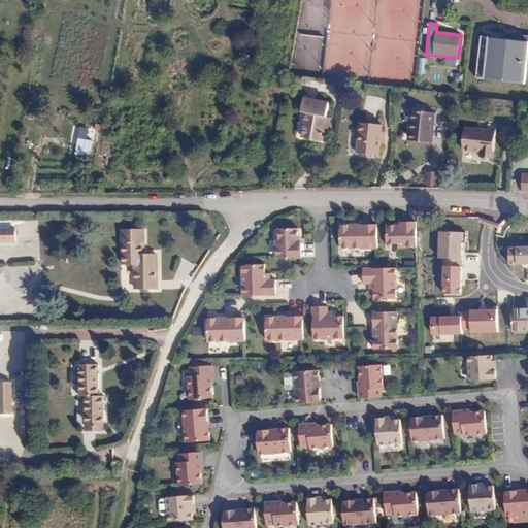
[(521,73),(522,58),(515,57),(516,41),(499,39),(498,47),(484,45),(482,61),(490,62),(488,77),(504,79),(505,71),(521,73)]
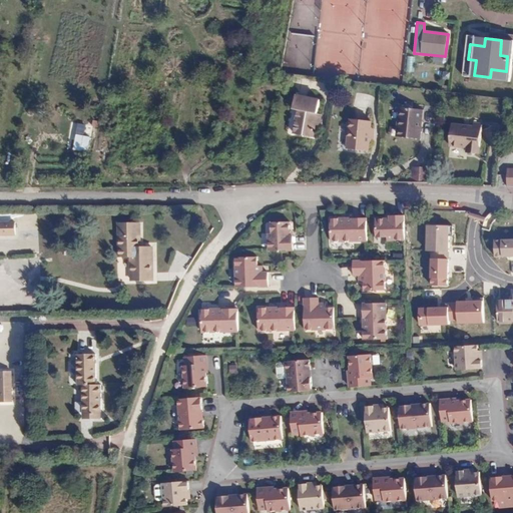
[(313,137),(315,125),(317,114),(319,100),(296,96),(294,109),(298,110),(294,134),(313,137)]
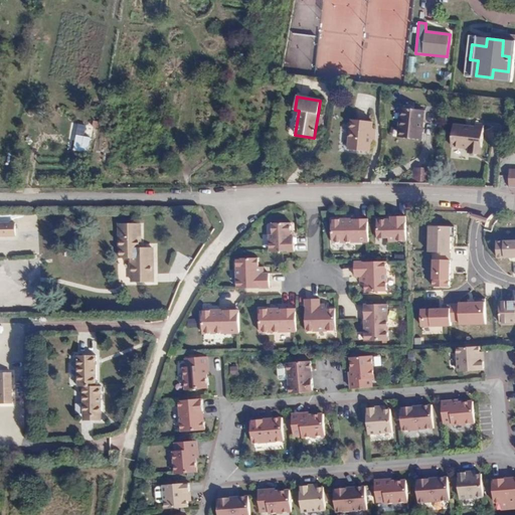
[(421,140),(422,130),(419,130),(420,122),(423,123),(424,111),(400,108),(398,129),(403,130),(402,138),(421,140)]
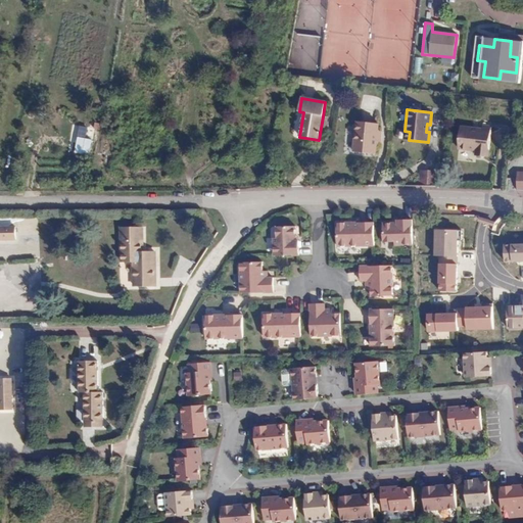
[(375,154),(378,124),(358,122),(353,152),(375,154)]
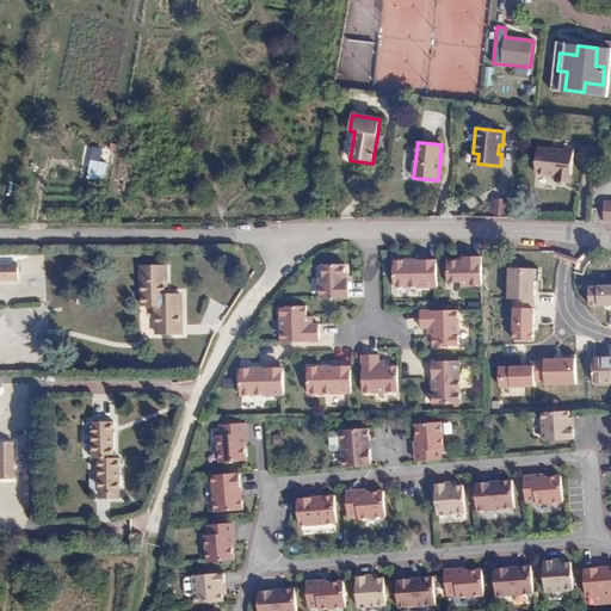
[(571,183),(574,149),(563,148),(563,152),(538,148),(535,174),(555,177),(555,180),(571,183)]
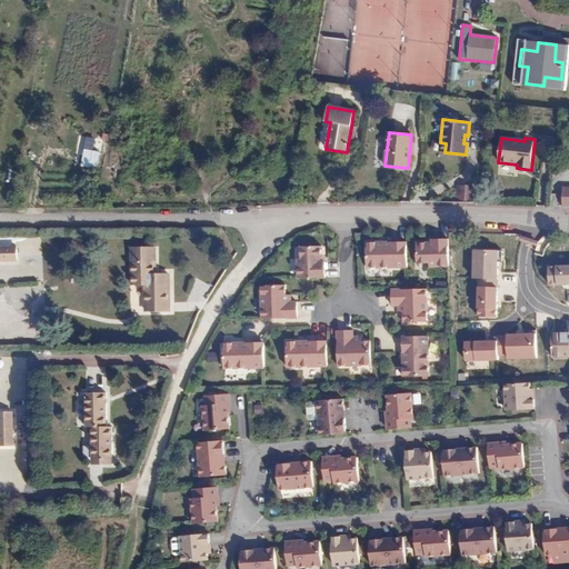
[(99,170),(103,145),(83,141),(79,166),(99,170)]
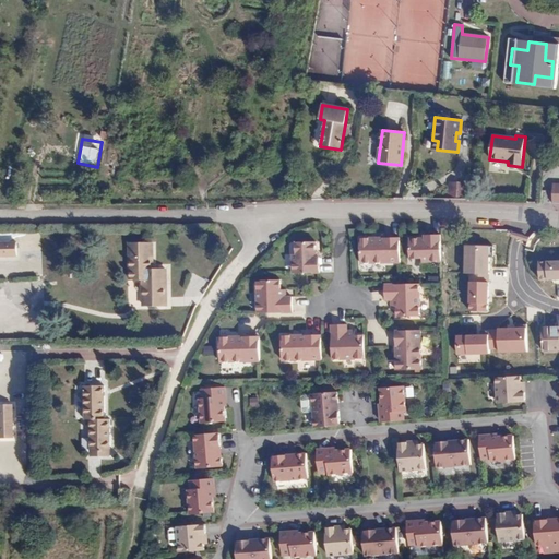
[(448,200),(464,200),(465,183),(449,182),(448,200)]
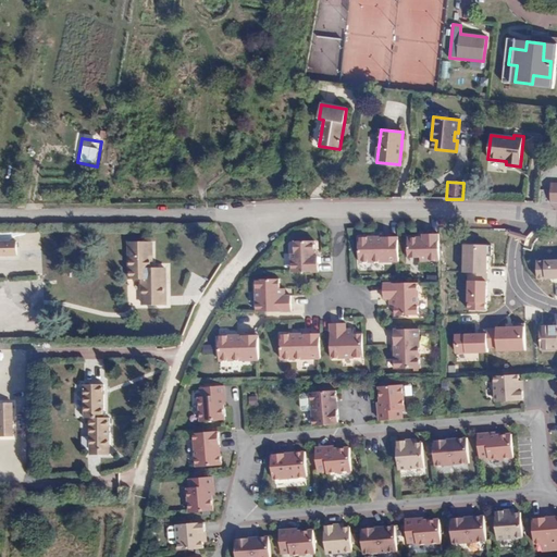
[(145,237),(124,236),(124,274),(137,274),(137,300),(158,300),(158,263),(145,263),(145,237)]
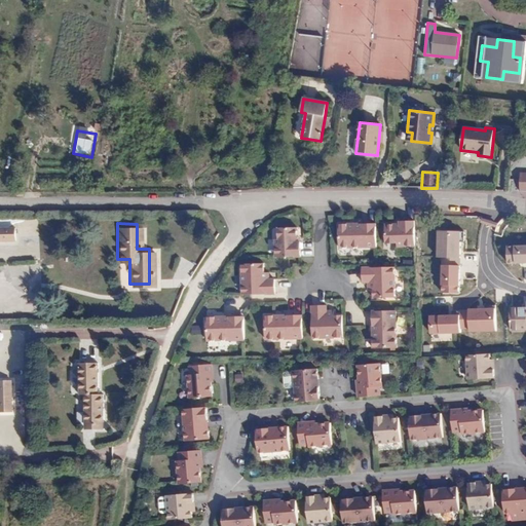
[(416,249),(415,223),(400,223),(400,227),(385,227),(386,245),(398,245),(398,249),(416,249)]
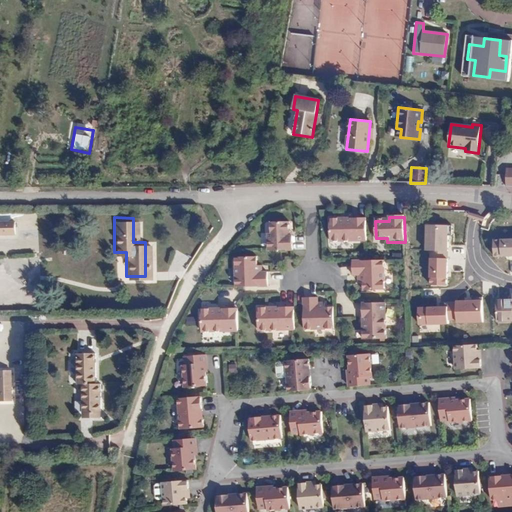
[(0,231),(11,231),(11,219),(0,218),(0,231)]
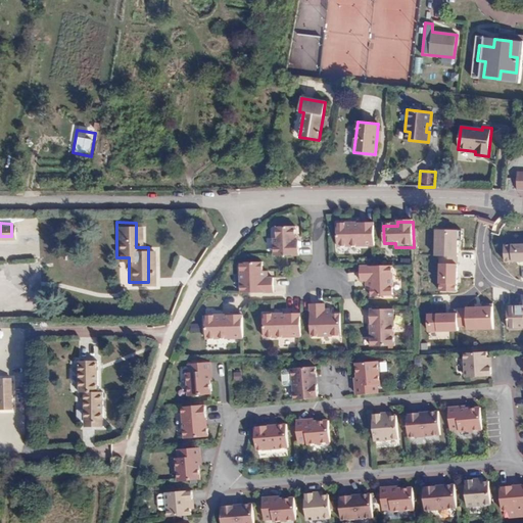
[(375,248),(375,225),(337,226),(338,249),(375,248)]
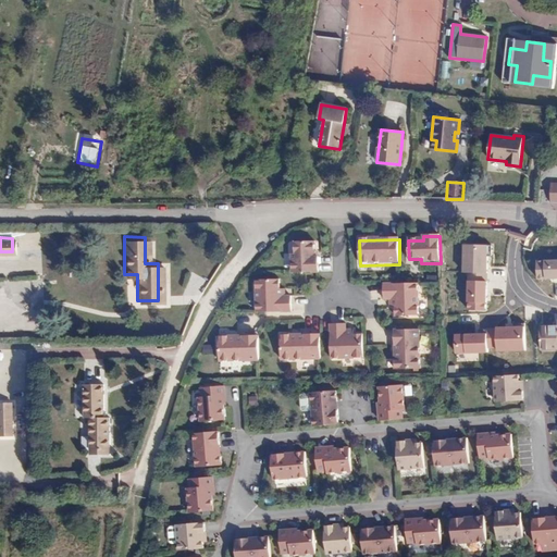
[(294,273),(320,273),(320,257),(317,257),(317,242),(298,242),(298,255),(294,255),(294,273)]
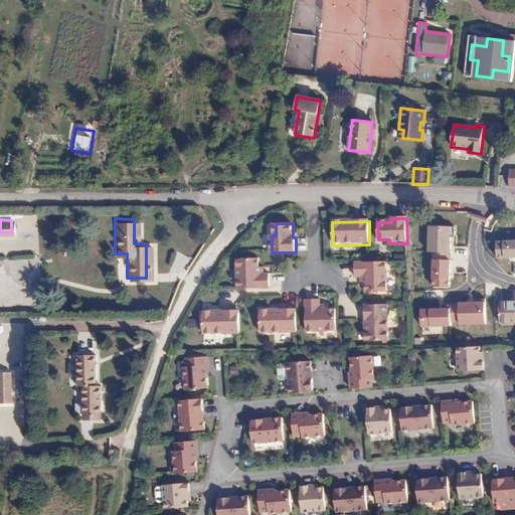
[(254,256),(241,256),(242,290),(272,289),(272,266),(261,267),(261,262),(254,262),(254,256)]
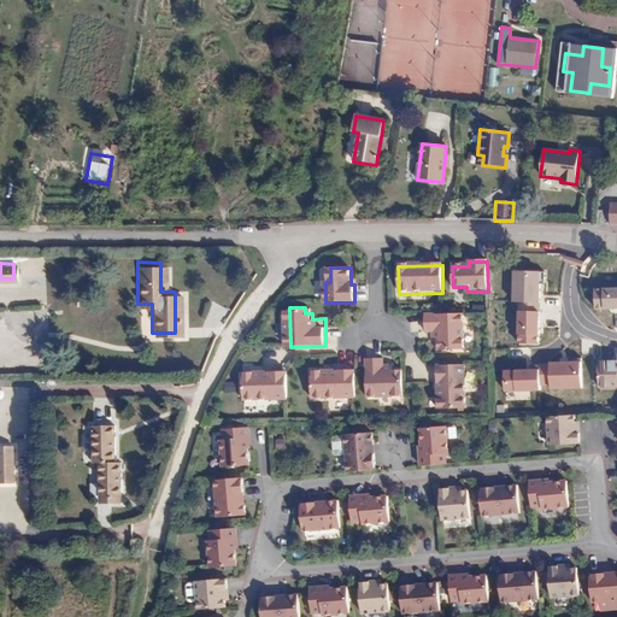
[(33,313),(12,313),(13,333),(33,333),(33,313)]
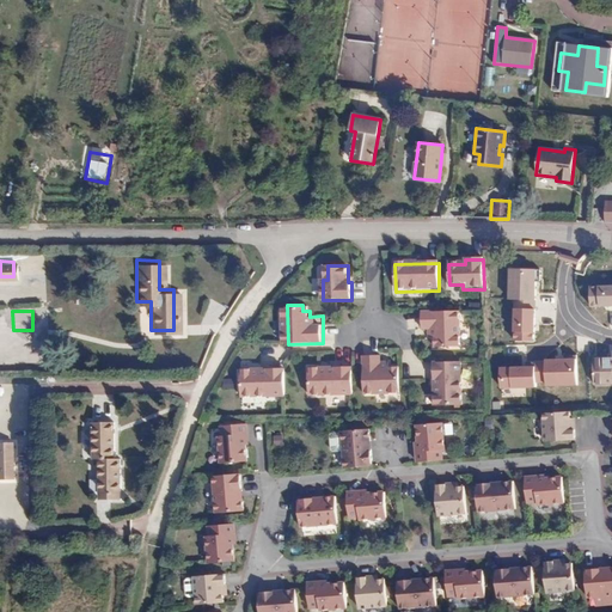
[(459,312),(421,313),(421,329),(427,329),(427,336),(433,336),(433,348),(460,348),(459,312)]
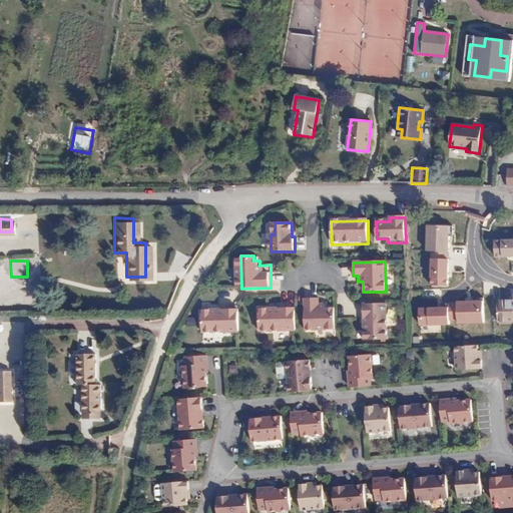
[(26,303),(25,288),(10,289),(11,303),(26,303)]
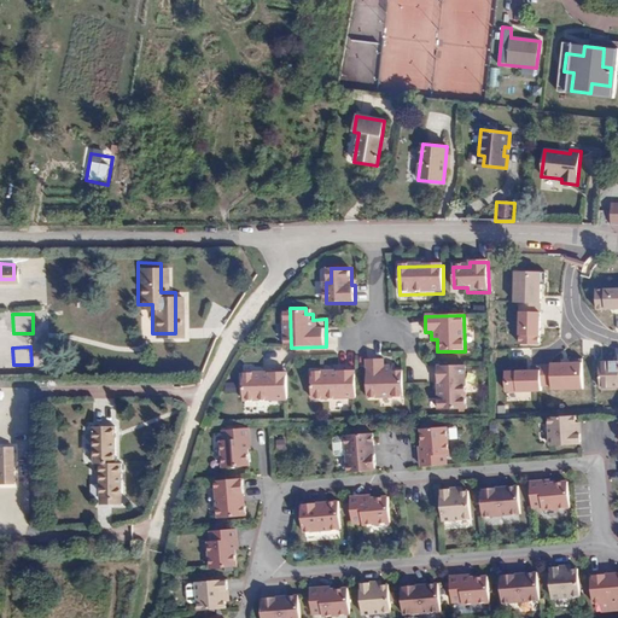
[(384,361),(368,362),(369,401),(404,401),(404,373),(392,373),(392,367),(384,368),(384,361)]
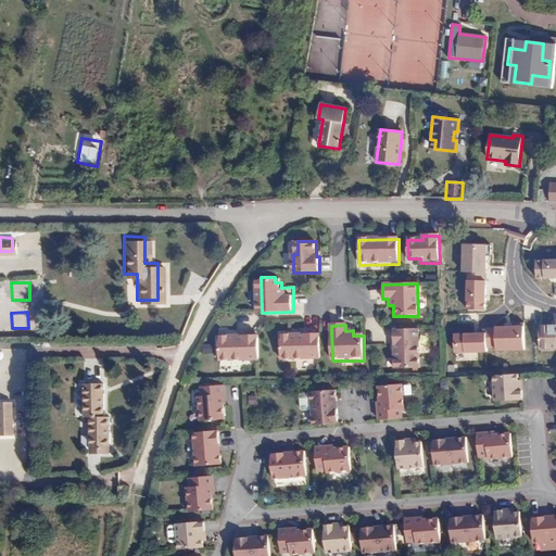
[(419,329),(396,330),(397,369),(419,368),(419,329)]
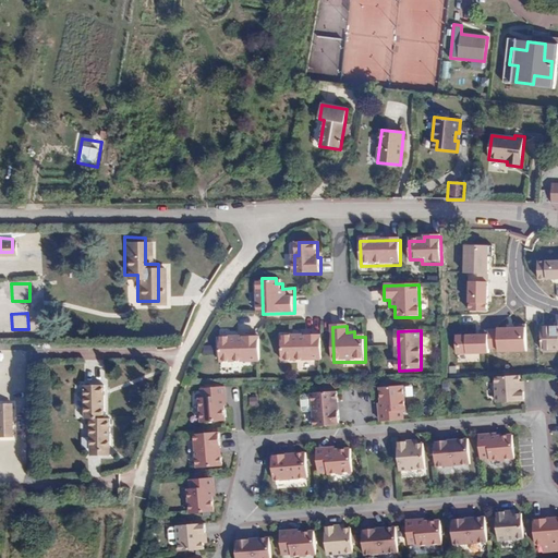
[(323,362),(323,337),(283,338),(283,363),(323,362)]
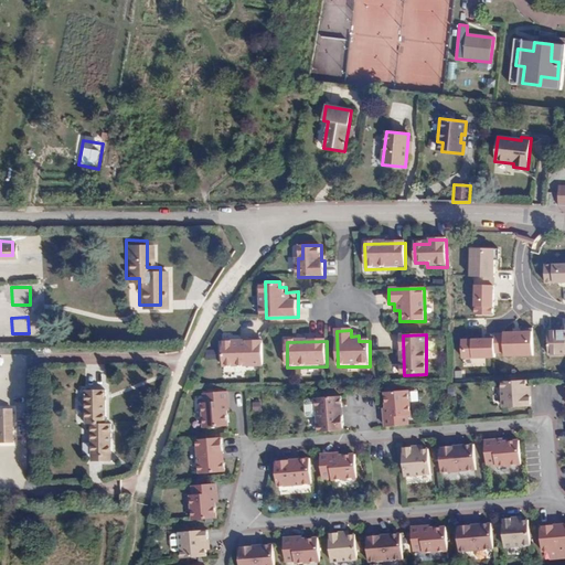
[(224,369),(265,368),(264,342),(224,343),(224,369)]
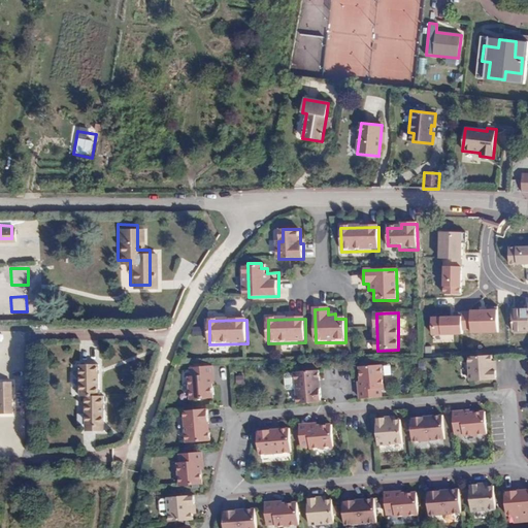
[(469,382),(495,381),(495,370),(492,370),(491,363),(491,356),(468,357),(469,382)]
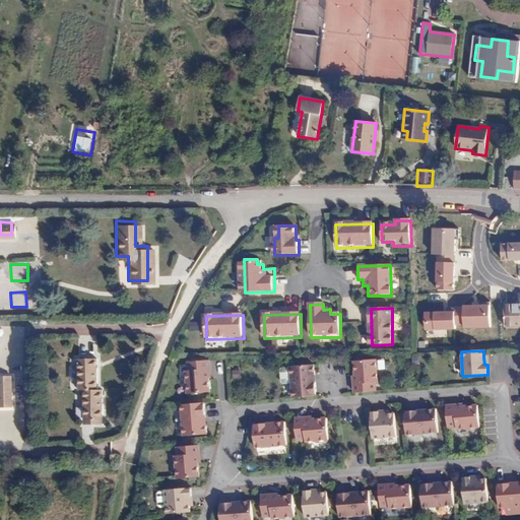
[(108,387),(108,355),(89,356),(89,387),(94,387),(95,417),(114,417),(113,387),(108,387)]
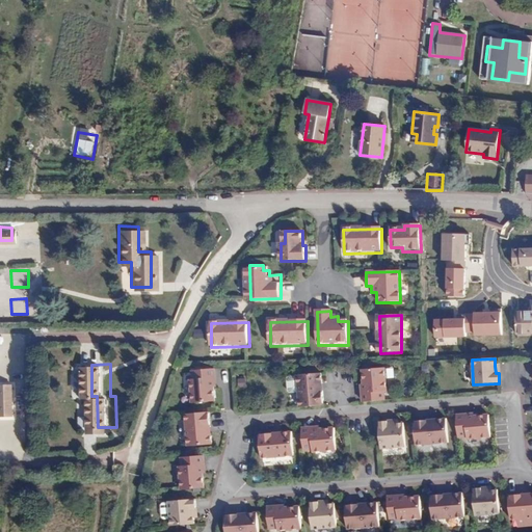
[(192,401),(214,399),(213,384),(212,376),(214,376),(214,367),(192,369),(192,377),(190,377),(192,401)]
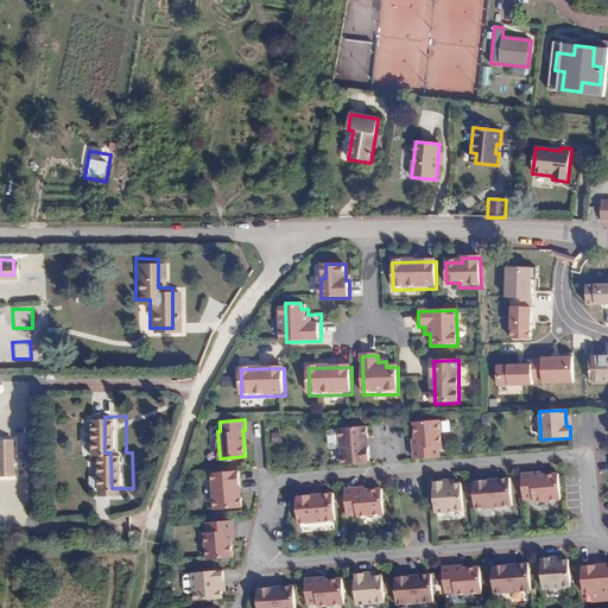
[(439,419),(415,422),(416,439),(416,448),(413,448),(415,458),(439,456),(438,447),(442,447),(439,419)]
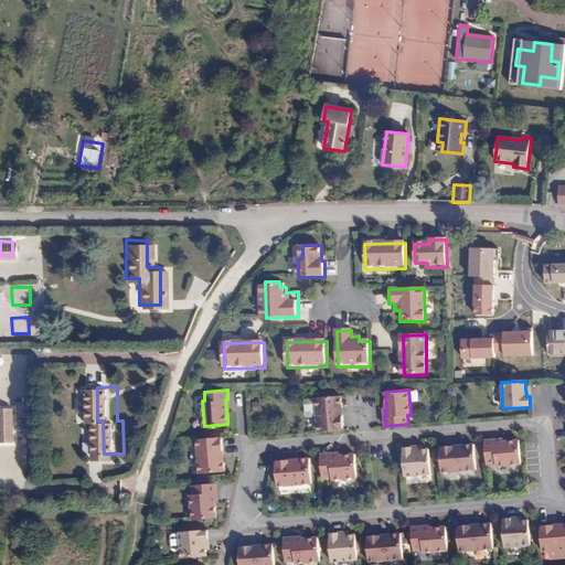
[(341,411),(340,395),(315,397),(315,398),(316,415),(318,432),(343,429),(342,418),(340,418),(339,411),(341,411)]
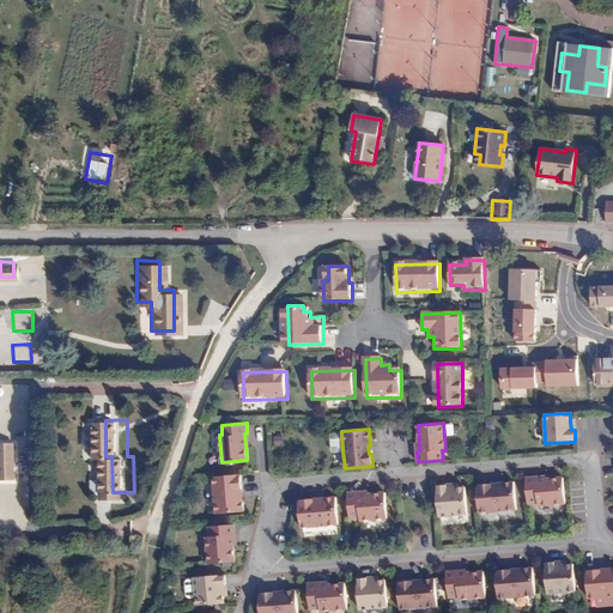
[(333,451),(343,450),(341,432),(332,432),(331,435),(332,449),(333,451)]
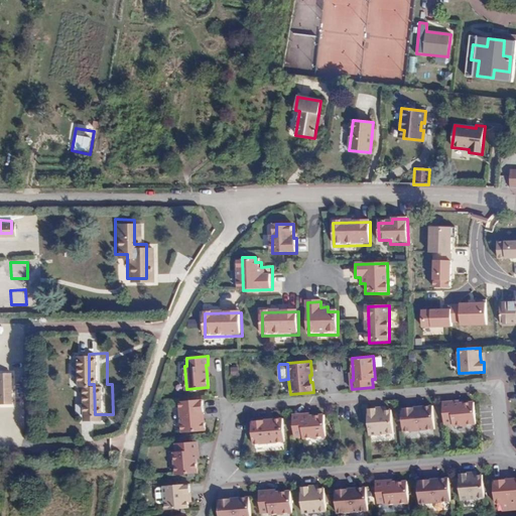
[(15,401),(15,371),(2,372),(3,402),(15,401)]
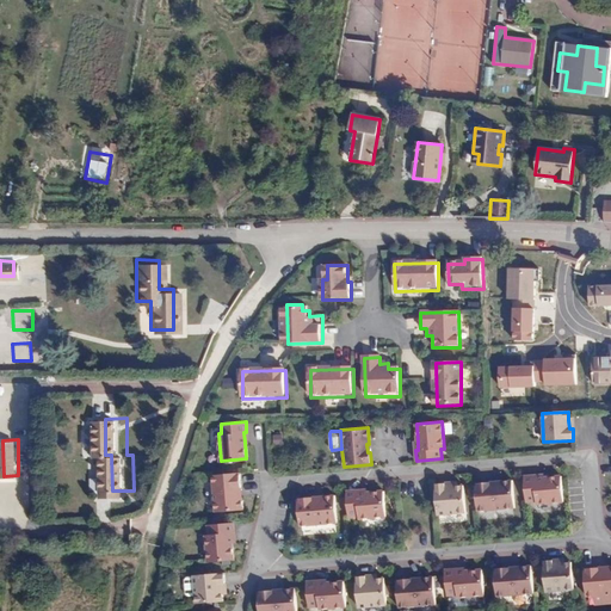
[(241,488),(239,471),(211,473),(215,511),(242,508),(241,497),(239,497),(239,488),(241,488)]
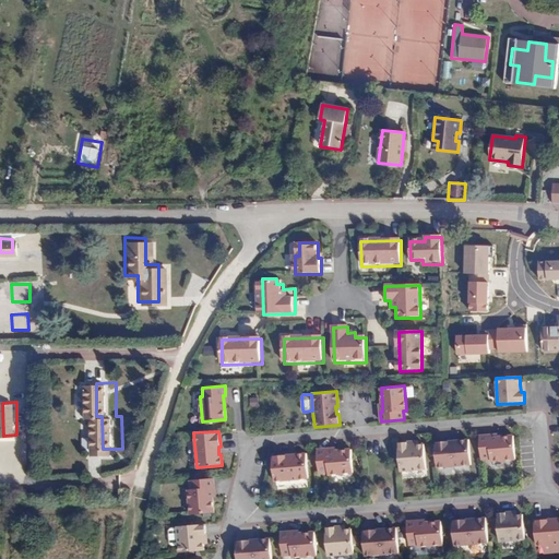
[(514,459),(513,436),(497,437),(488,438),(488,436),(478,436),(480,459),(489,459),(490,461),(514,459)]
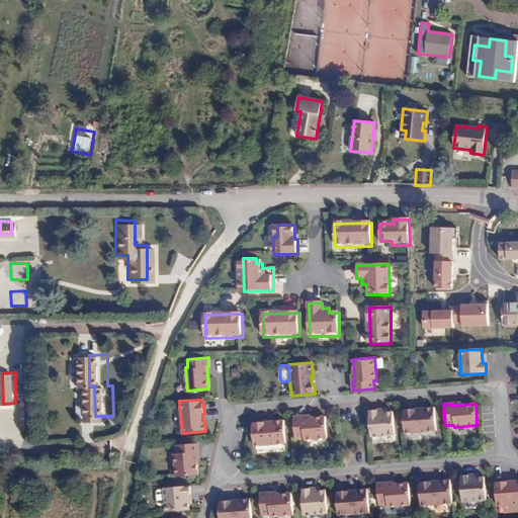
[(417,409),(402,410),(404,433),(435,431),(434,408),(423,408),(423,410),(417,411),(417,409)]
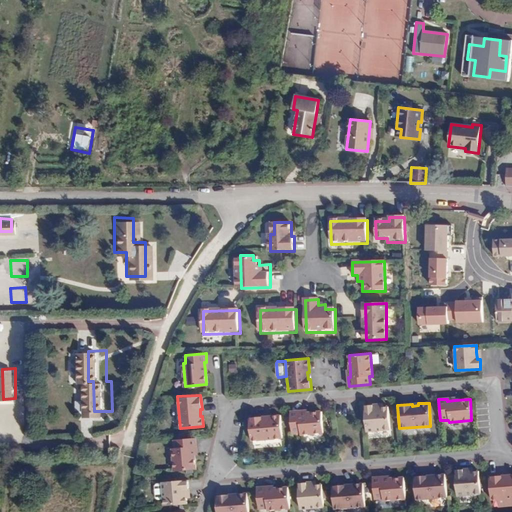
[(373,404),(363,405),(365,431),(389,429),(387,406),(381,407),(373,407),(373,404)]
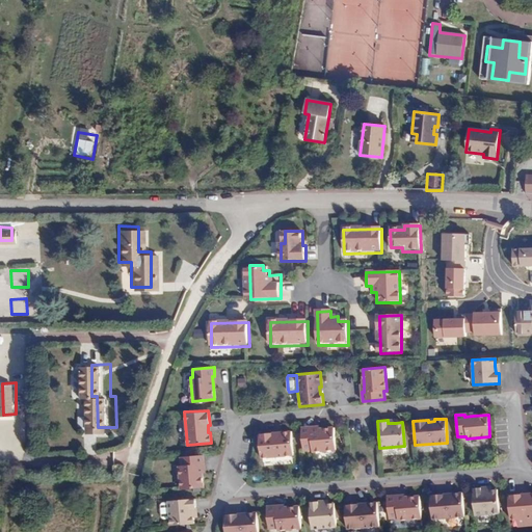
[(335,449),(334,427),(318,428),(311,429),(310,426),(300,427),(302,449),(312,448),(312,451),(335,449)]
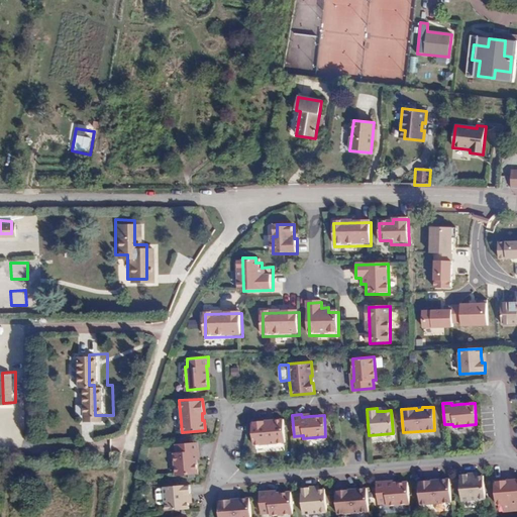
[(266,420),(250,421),(252,444),(284,441),(282,418),(272,419),(272,421),(266,422),(266,420)]
